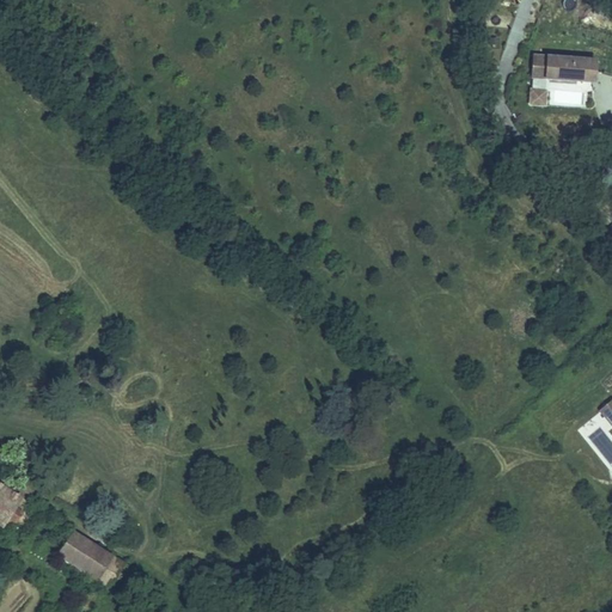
[(594,79),(595,54),(545,50),(545,54),(532,53),(528,103),(546,104),(549,75),(594,79)]
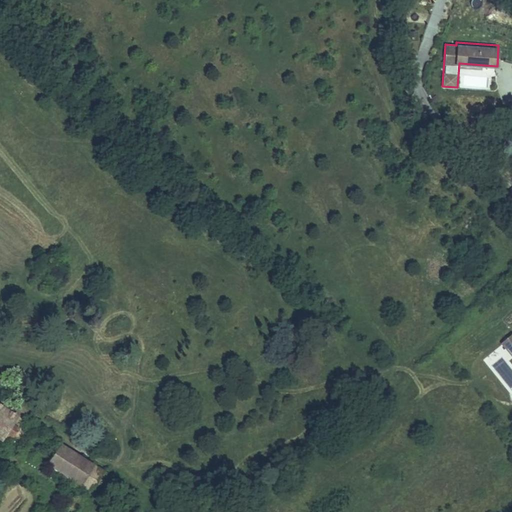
[(511,356),(511,332),(500,343),(511,356)]
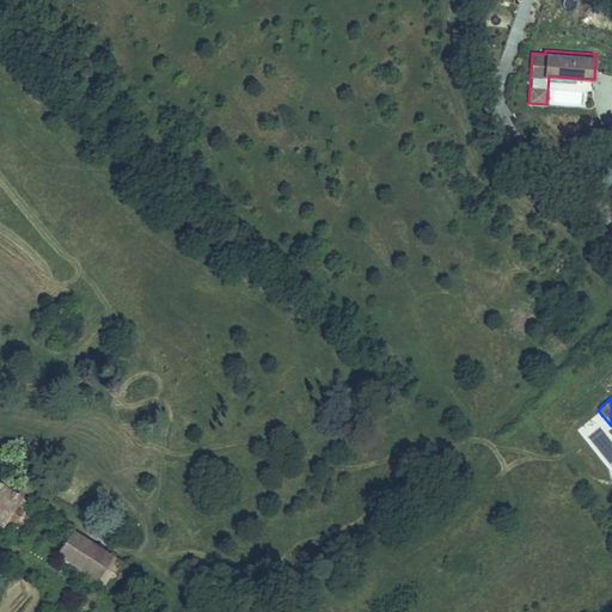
[(0,513),(13,494),(0,484),(0,513)]
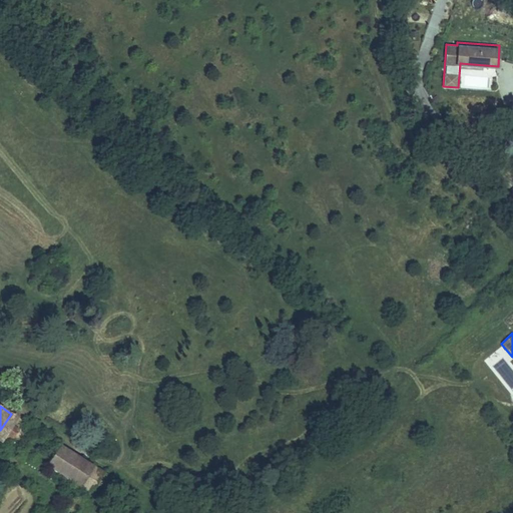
[(42,463),(83,490),(97,470),(56,443),(42,463)]
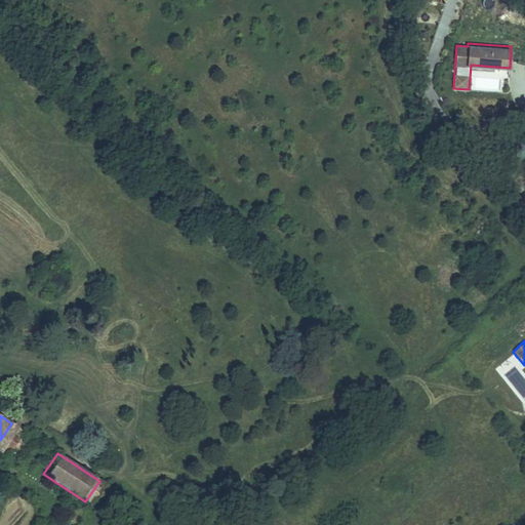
[(72,507),(61,524),(72,524),(81,512),(72,507)]
